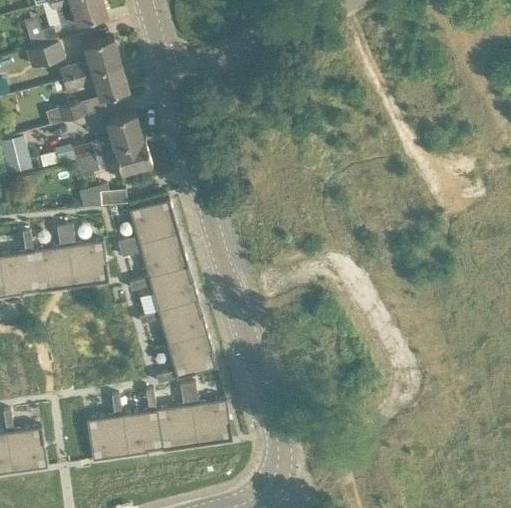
[(102,0),(64,0),(51,4),(53,11),(58,9),(63,26),(76,22),(77,25),(107,16),(102,0)]
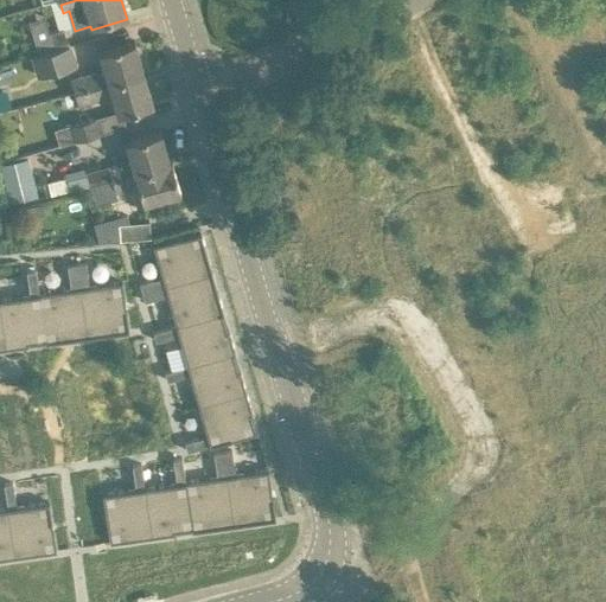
[(40,58),(71,50),(65,33),(51,38),(36,43),(40,58)]
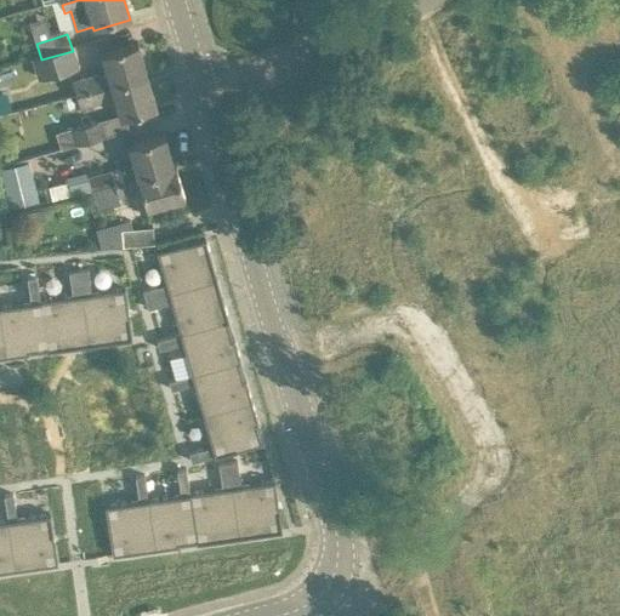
[(79,100),(148,80),(138,47),(102,58),(108,78),(103,79),(102,77),(74,85),(79,100)]
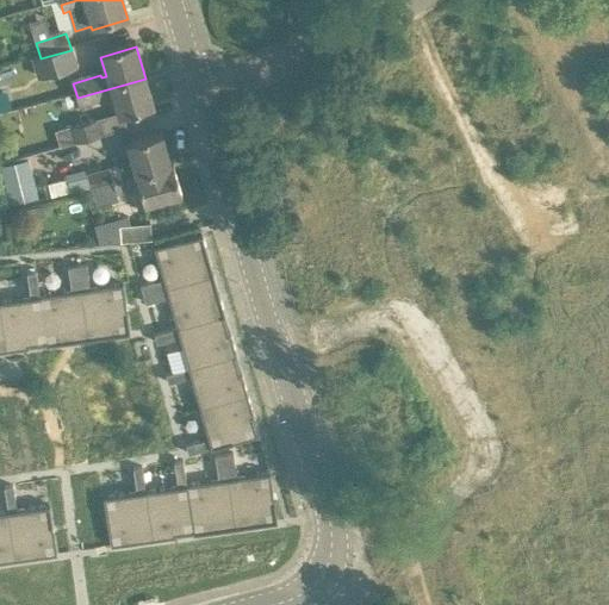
[(72,50),(41,58),(31,62),(38,83),(80,69),(73,50),(72,50)]
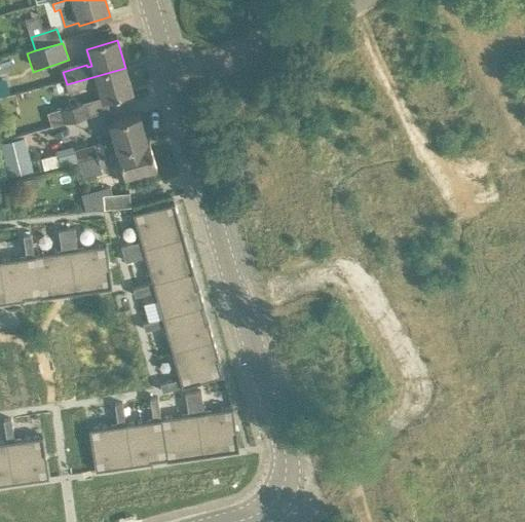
[(125,68),(67,84),(70,96),(94,88),(92,86),(98,85),(103,104),(107,103),(134,95),(125,68)]
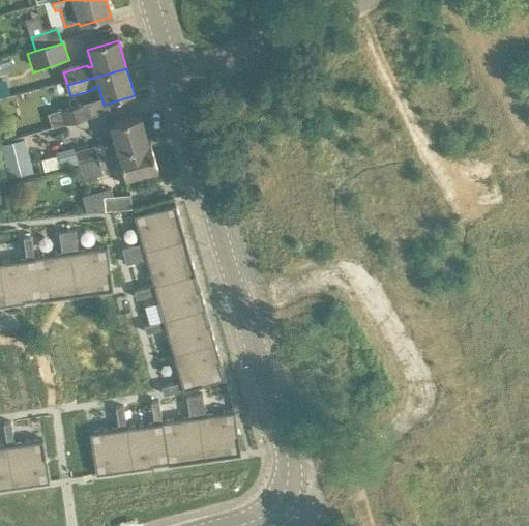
[(53,132),(88,121),(84,107),(49,117),(53,132)]
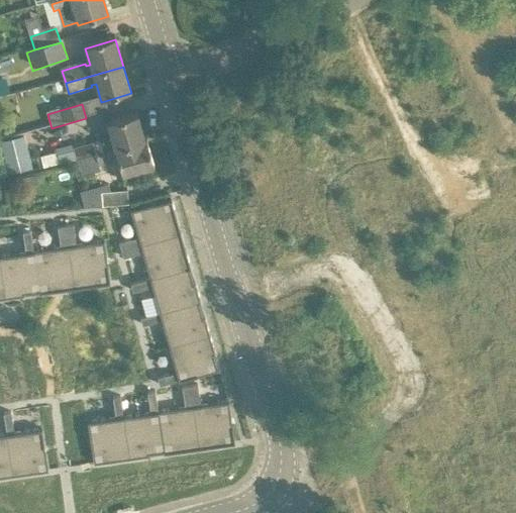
[(77,162),(144,142),(137,116),(108,125),(113,142),(109,143),(108,141),(73,151),(76,163),(77,162)]
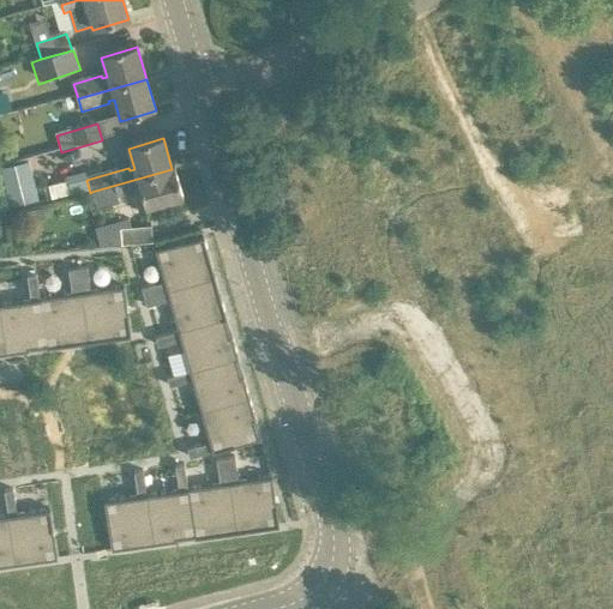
[(30,164),(0,170),(0,172),(8,210),(38,203),(30,164)]
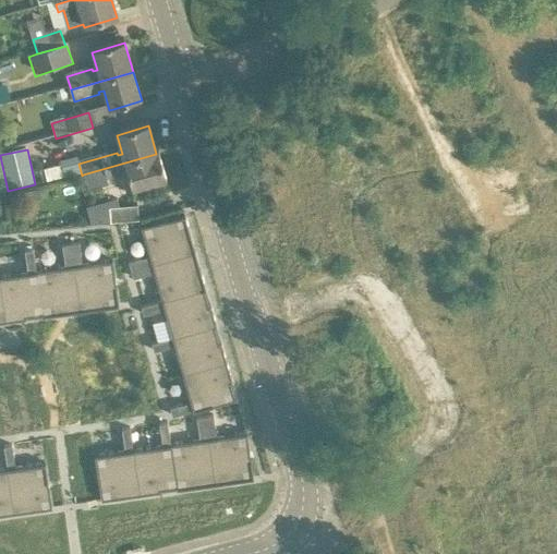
[(156,154),(83,175),(88,193),(109,187),(107,180),(123,176),(123,173),(128,172),(133,191),(167,182),(159,154),(156,154)]
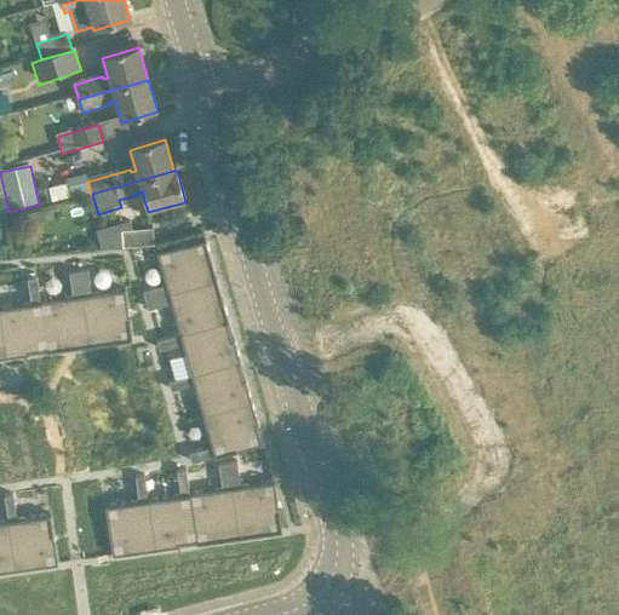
[(67,185),(70,200),(91,195),(87,182),(86,176),(66,182),(67,185)]
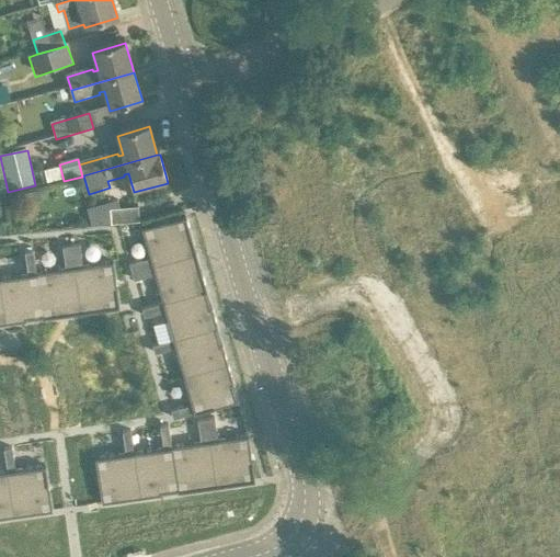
[(37,206),(43,200),(41,193),(29,196),(31,207),(37,206)]
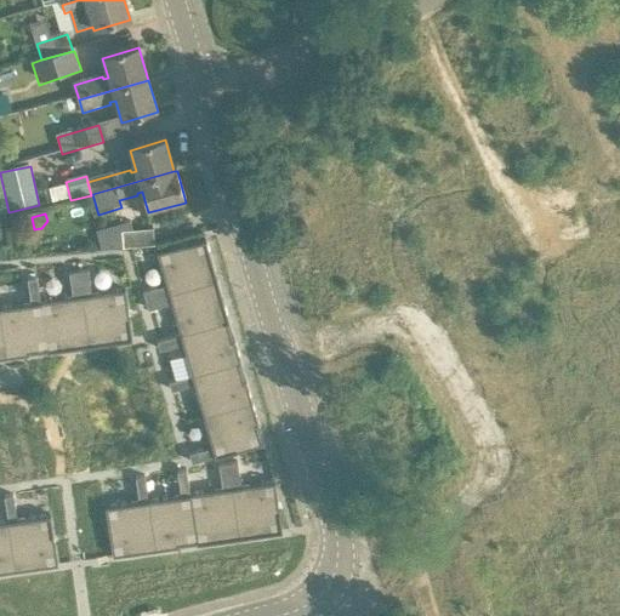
[(155,249),(155,246),(154,232),(121,234),(123,251),(155,249)]
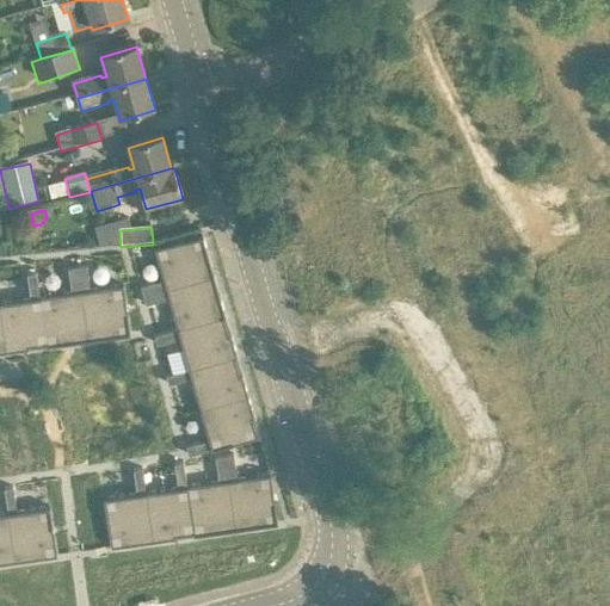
[(203,240),(155,253),(167,294),(213,280),(208,263),(210,263),(203,240)]
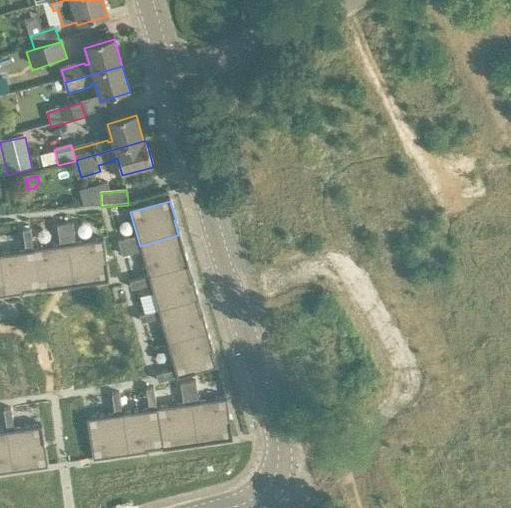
[(67,227),(69,238),(76,237),(75,226),(67,227)]
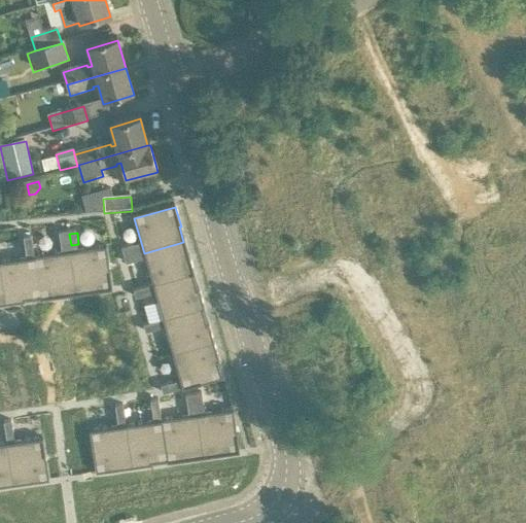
[(62,235),(64,246),(71,245),(69,234),(62,235)]
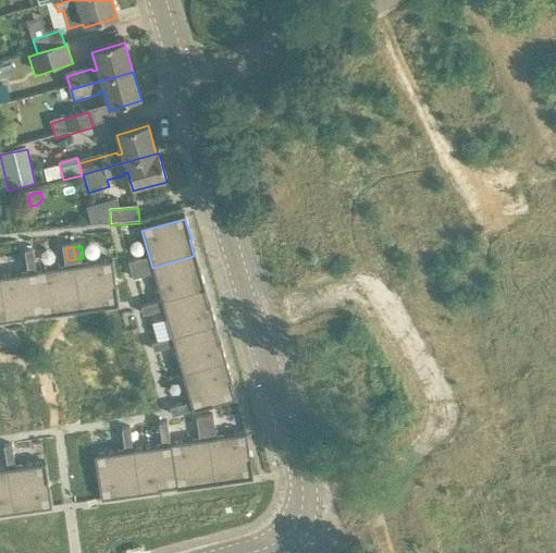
[(28,254),(29,266),(37,265),(36,253),(28,254)]
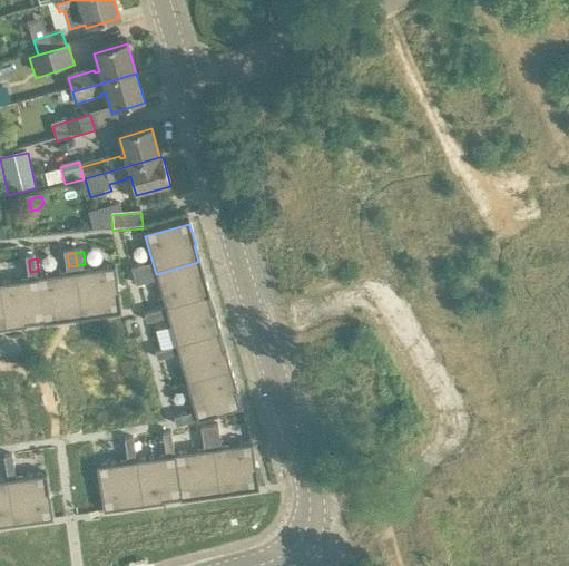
[(198,262),(156,274),(166,312),(208,300),(209,301),(212,300),(205,279),(203,280),(198,262)]
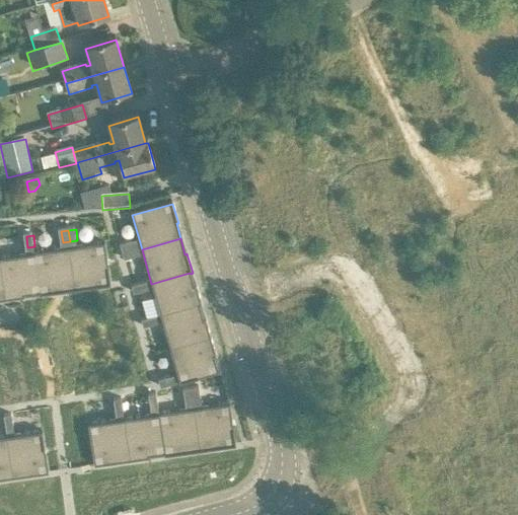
[(106,244),(71,250),(77,290),(93,287),(93,289),(114,287),(106,244)]
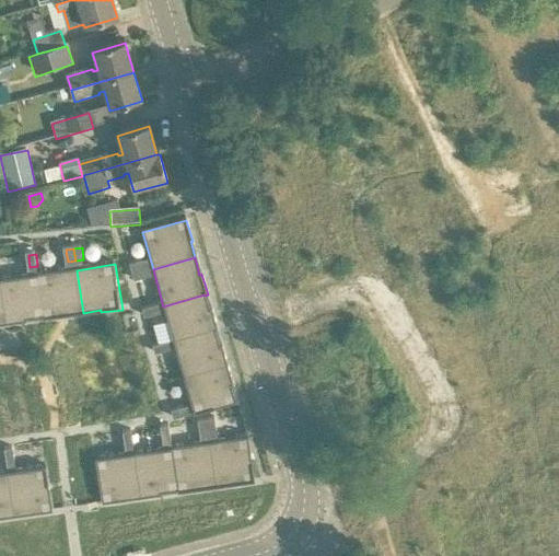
[(130,267),(132,275),(144,271),(142,264),(130,267)]
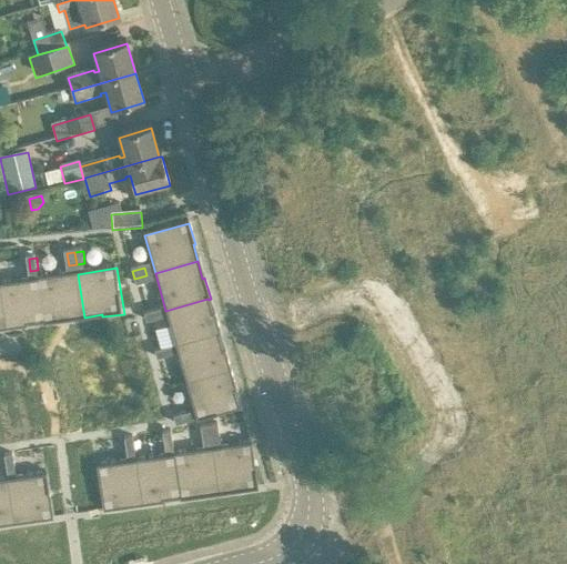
[(78,274),(40,280),(47,323),(46,323),(46,325),(68,322),(67,320),(84,318),(78,274)]
